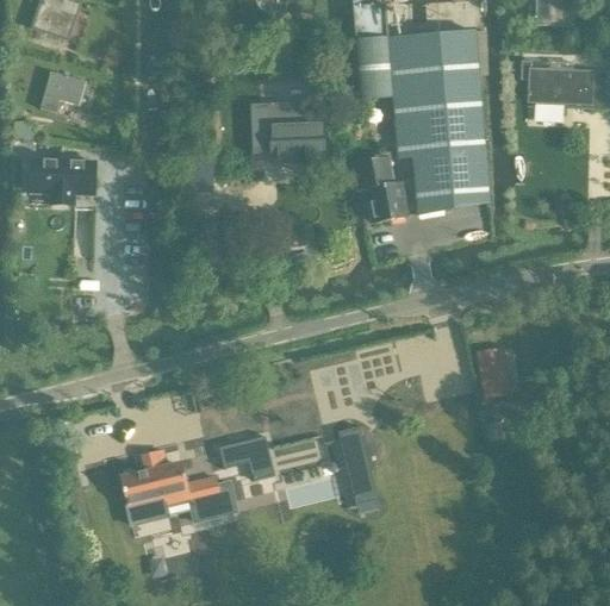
[(68,37),(75,14),(56,7),(57,0),(42,0),(33,26),(68,37)]
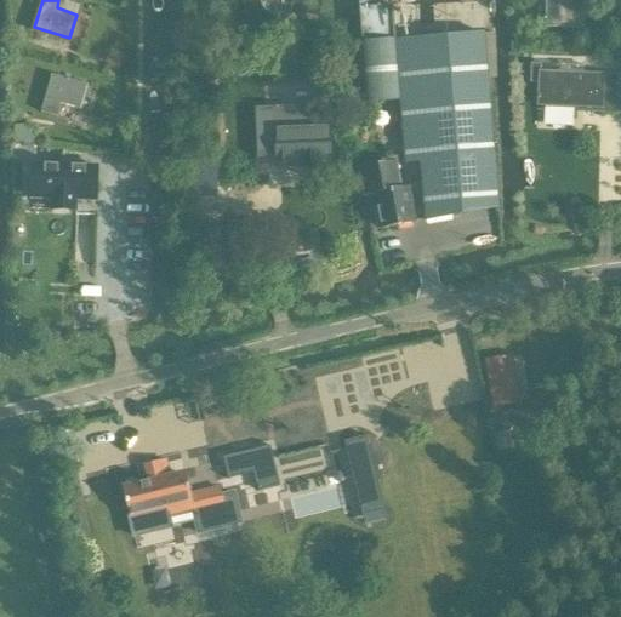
[(582,27),(584,0),(546,0),(546,15),(545,15),(543,26),(582,27)]
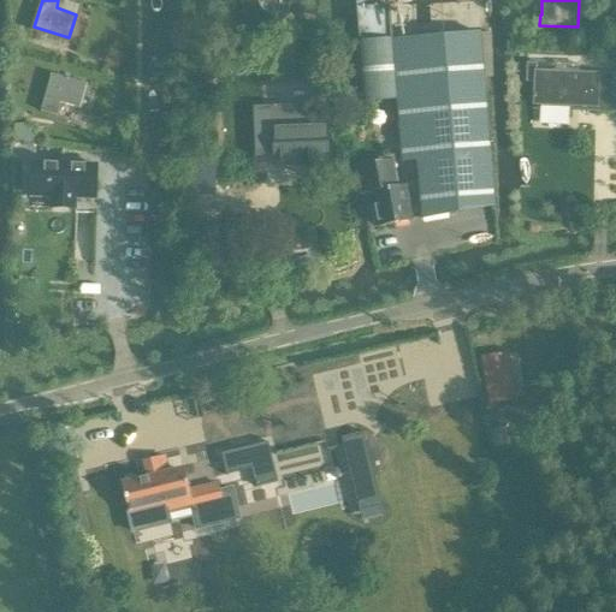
[(390,4),(354,6),(361,101),(397,97),(390,4)]
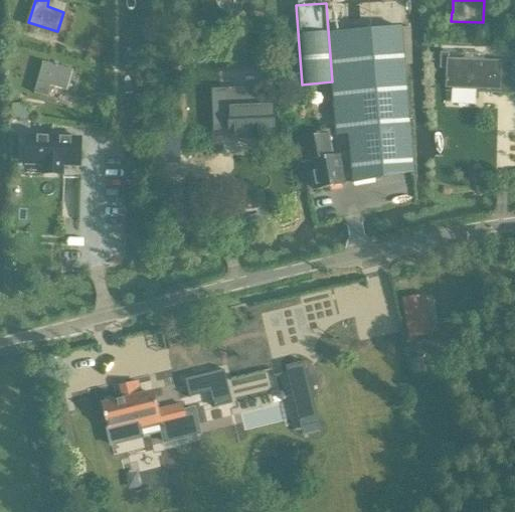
[(340,30),(344,80),(353,181),(412,170),(400,25),(340,30)]
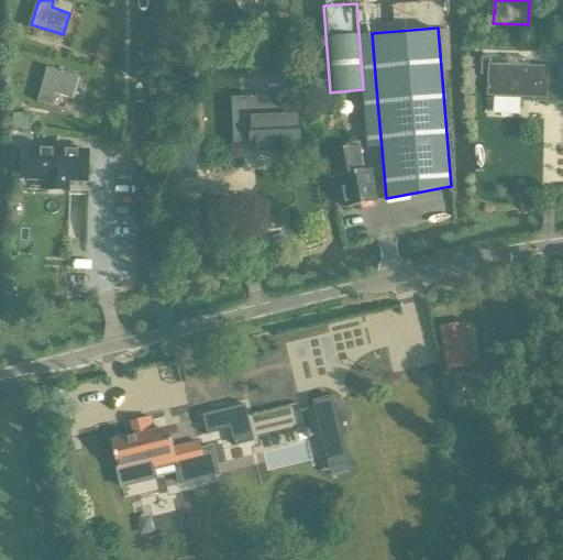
[(560,100),(561,65),(508,63),(509,56),(482,55),(481,72),(488,73),(487,94),(493,94),(493,97),(520,98),(520,100),(526,100),(526,95),(548,96),(548,100),(560,100)]
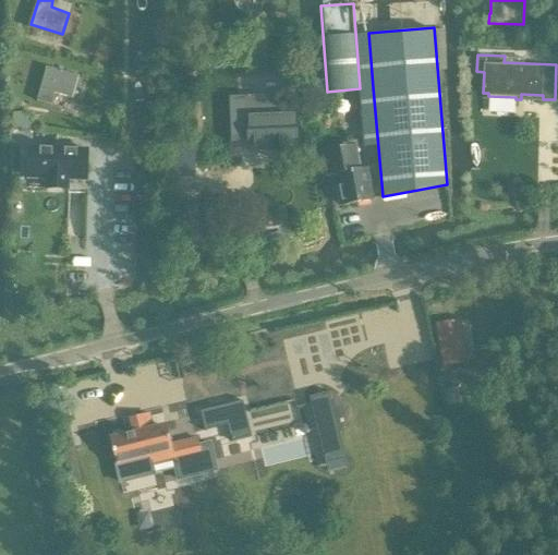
[(72,95),(79,73),(47,64),(37,98),(51,103),(55,91),(72,95)]
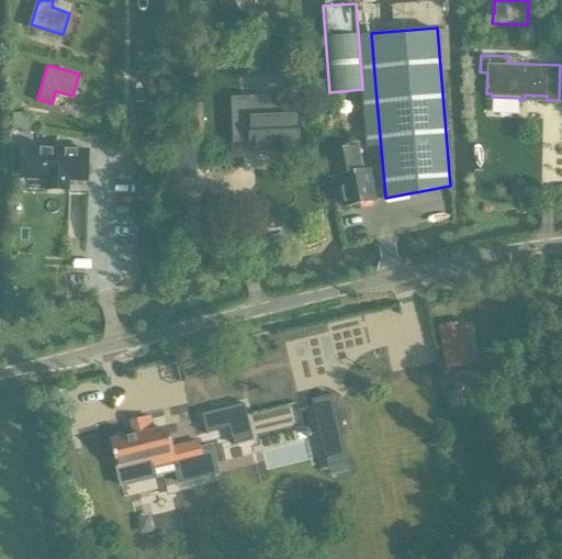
[(295,93),(231,97),(233,140),(250,140),(250,149),(299,147),(296,102),(295,102),(295,93)]
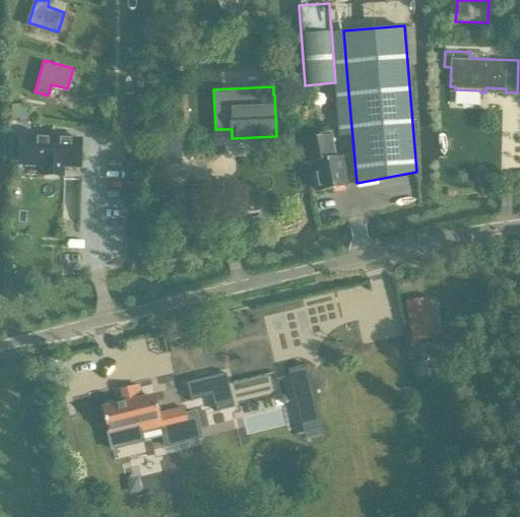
[(329,157),(325,135),(310,138),(303,139),(306,158),(314,156),(320,189),(345,185),(339,155),(329,157)]
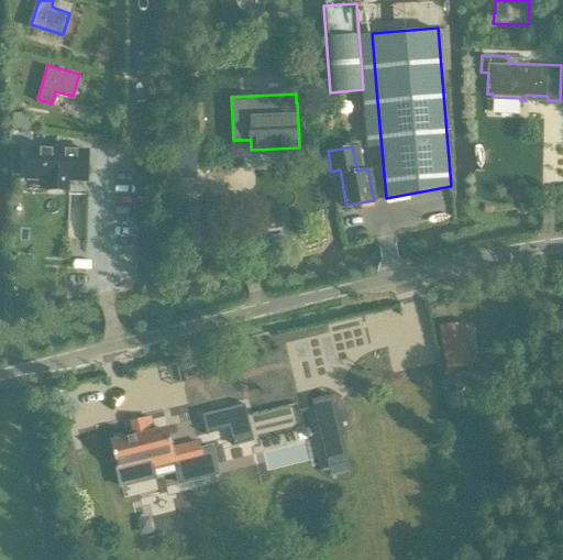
[(30,149),(29,176),(45,177),(44,188),(67,189),(68,178),(86,178),(86,150),(30,149)]
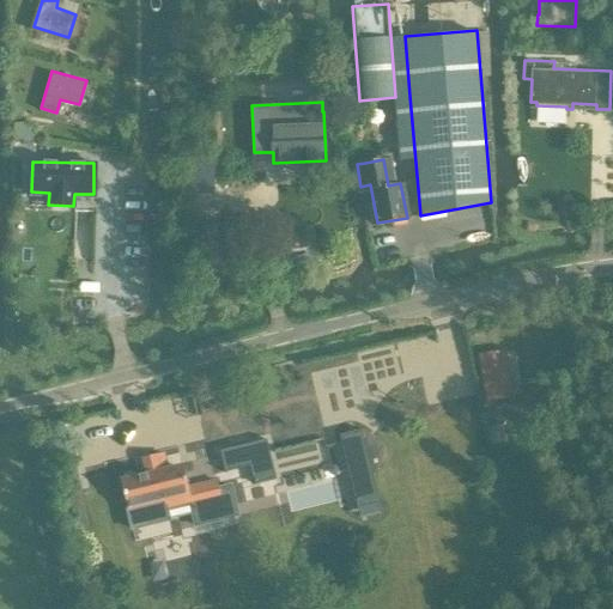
[(357,500),(378,495),(363,427),(340,432),(357,500)]
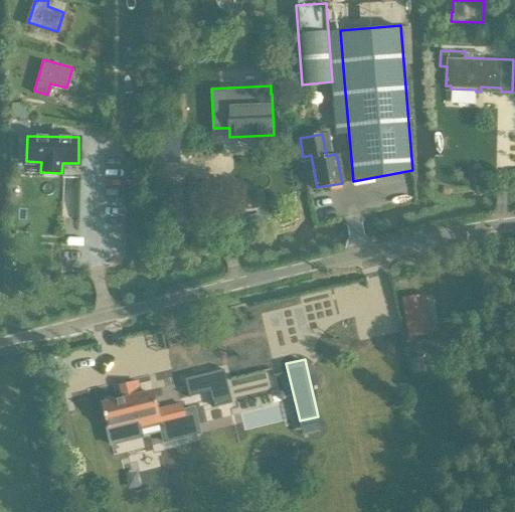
[(226,366),(185,376),(189,394),(210,389),(214,405),(234,399),(226,366)]
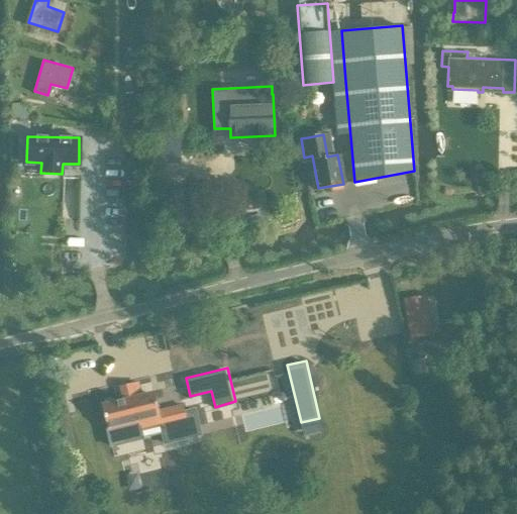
[(124,399),(102,405),(111,444),(142,436),(140,431),(163,425),(166,441),(190,435),(189,429),(200,426),(196,408),(186,410),(185,406),(159,412),(154,395),(141,398),(137,381),(120,385),(124,399)]
